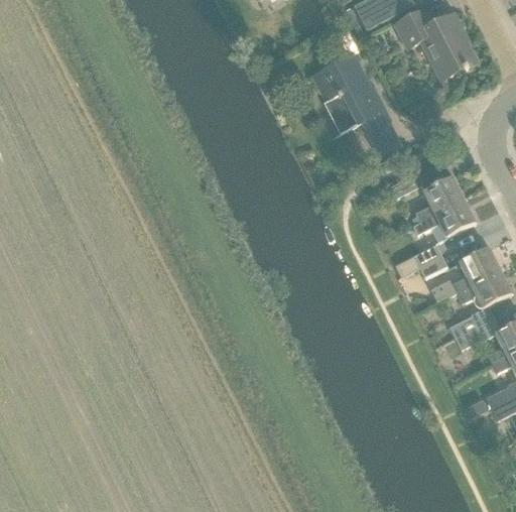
[(363,0),(354,5),(367,29),(414,5),(411,0),(363,0)]
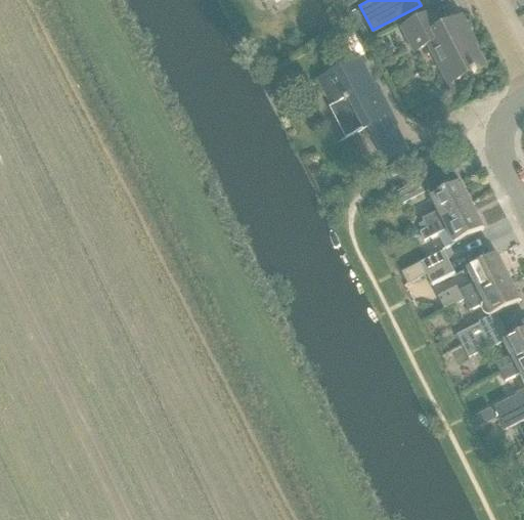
[(431,12),(404,27),(416,48),(429,41),(449,81),(484,63),(460,15),(438,26),(431,12)]
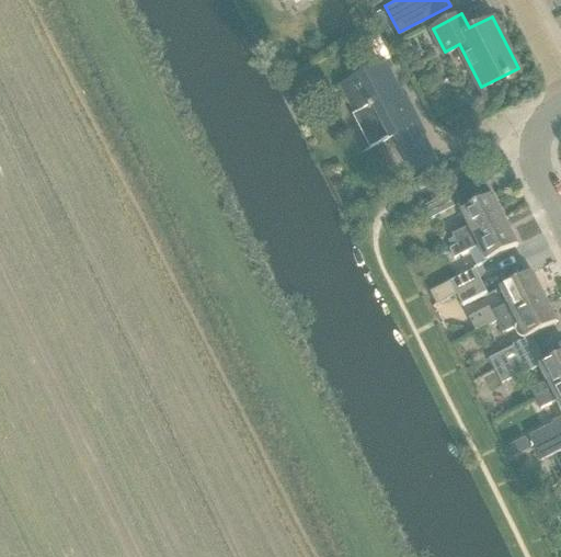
[(399,143),(400,141),(414,169),(435,158),(421,131),(422,131),(409,104),(407,105),(385,61),(330,89),(330,90),(343,83),(356,110),(353,111),(369,144),(359,149),(361,150),(393,133),(399,143)]
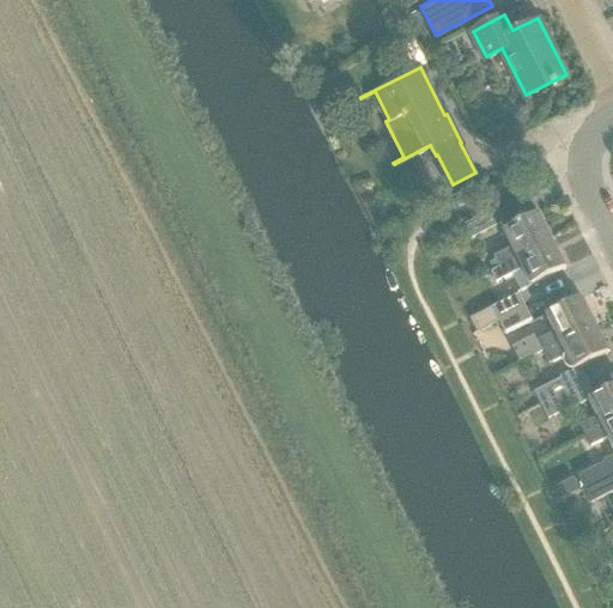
[(511,244),(493,253),(499,263),(551,237),(538,210),(503,228),(511,244)]
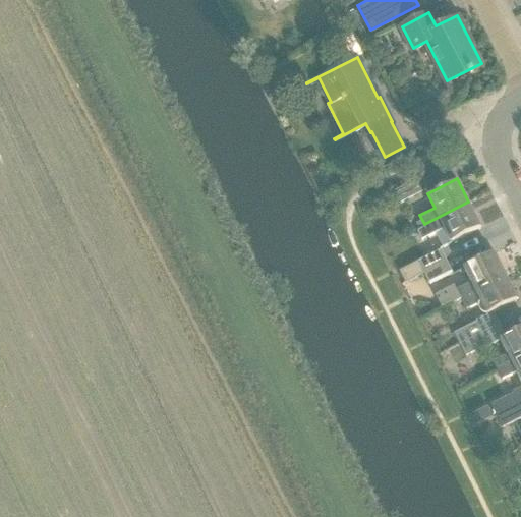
[(422,236),(444,225),(452,240),(480,225),(468,202),(424,224),(418,227),(422,236)]
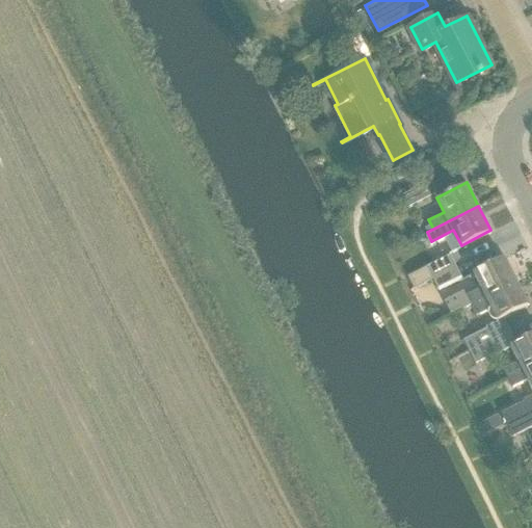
[(451,253),(427,265),(432,275),(456,263),(451,253)]
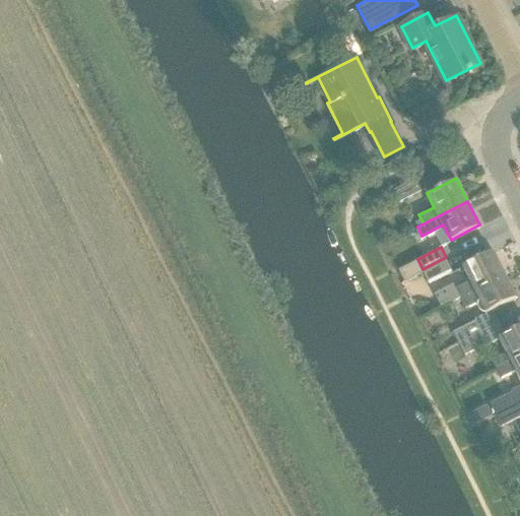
[(470,278),(455,286),(460,296),(504,273),(493,250),(463,264),(470,278)]
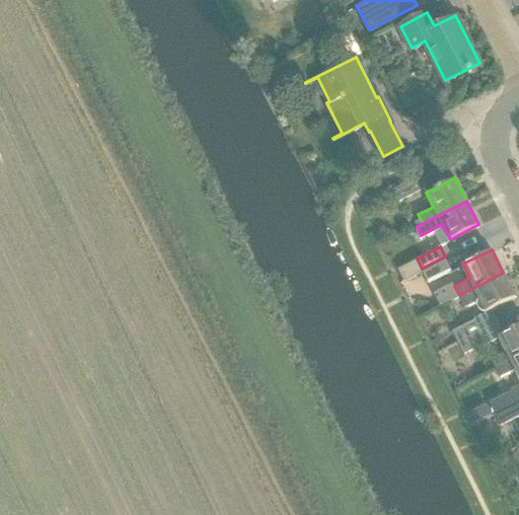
[(451,269),(445,256),(422,269),(429,281),(451,269)]
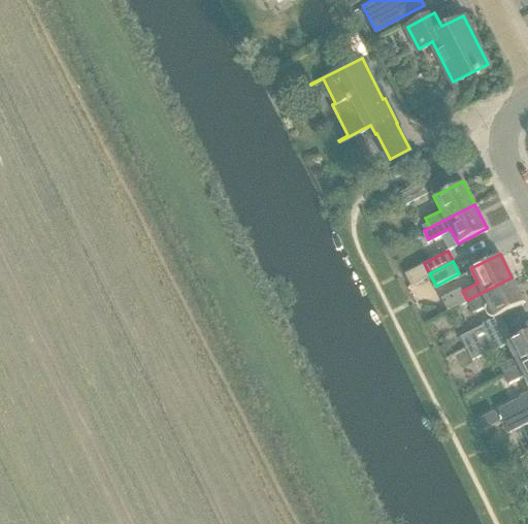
[(506,325),(500,313),(524,301),(512,277),(467,300),(471,308),(487,301),(494,316),(483,322),(484,324),(461,335),(466,346),(506,325)]
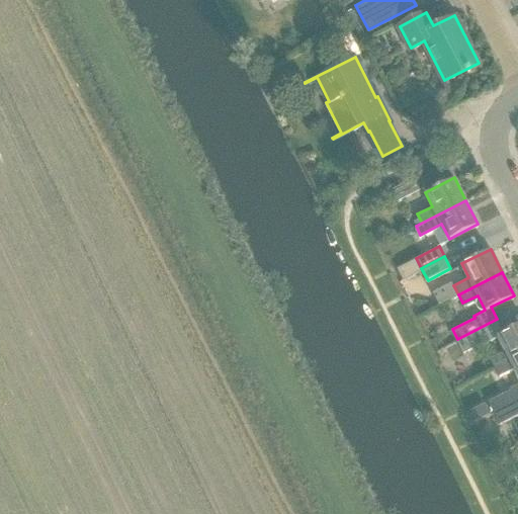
[(443,284),(432,290),(438,303),(450,297),(443,284)]
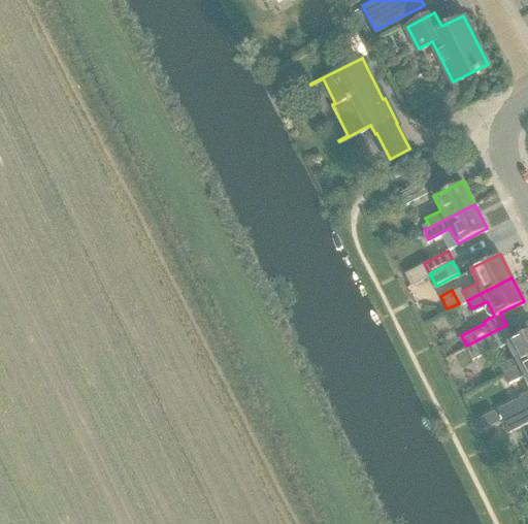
[(527,360),(527,330),(514,338),(506,325),(466,346),(472,357),(494,347),(495,348),(507,340),(515,356),(500,363),(504,372),(527,360)]
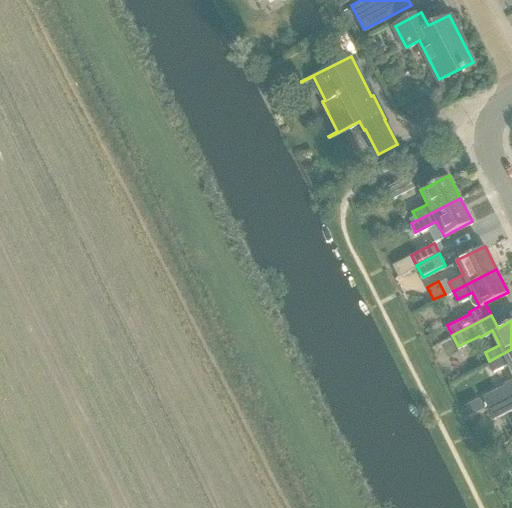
[(504,384),(483,394),(488,405),(511,394),(511,393),(511,349),(489,361),(494,370),(508,363),(511,369),(511,377),(504,382),(504,384)]
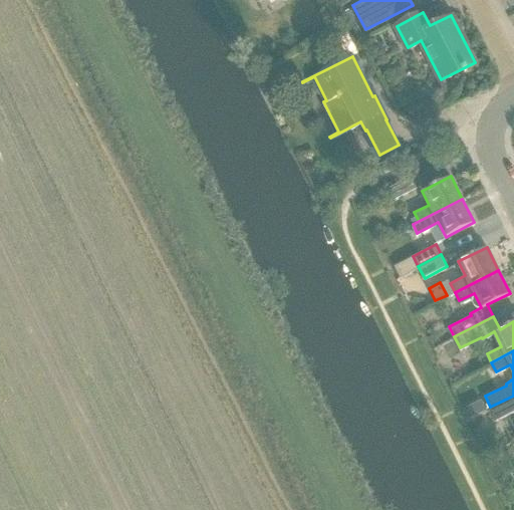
[(513,397),(513,396),(490,407),(496,419),(513,410),(513,397)]
